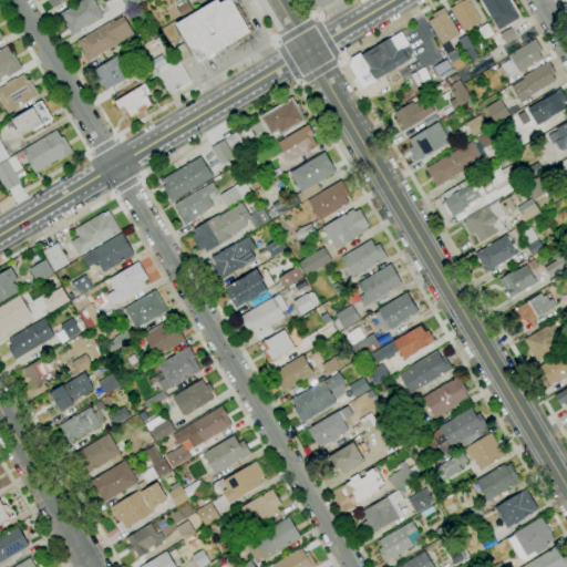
[(72,37),(64,23),(65,22),(60,13),(82,0),(92,0),(103,16),(80,30),(80,31),(72,37)]
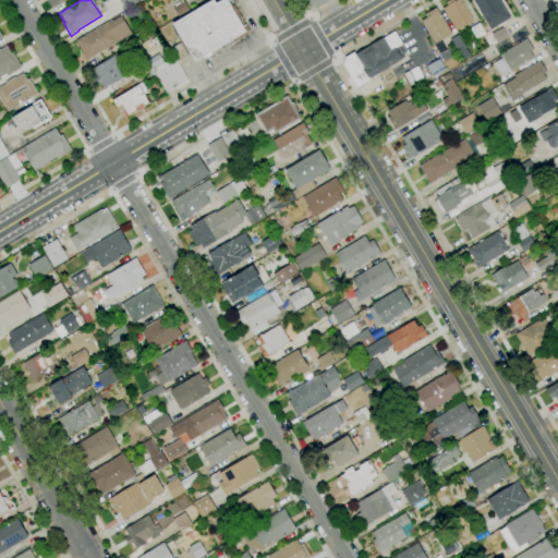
[(125,10),(119,0),(137,0),(138,2),(125,10)]
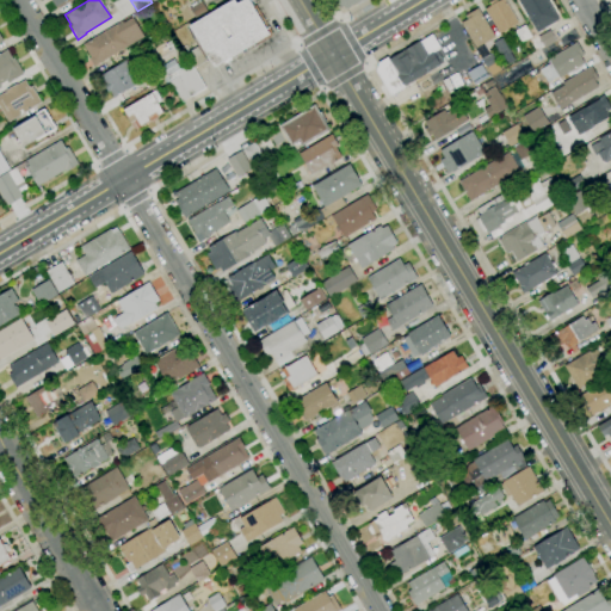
[(186,54),(201,45),(189,26),(232,0),(234,0),(236,4),(242,0),(248,0),(269,35),(214,67),(209,60),(195,68),(186,54)]
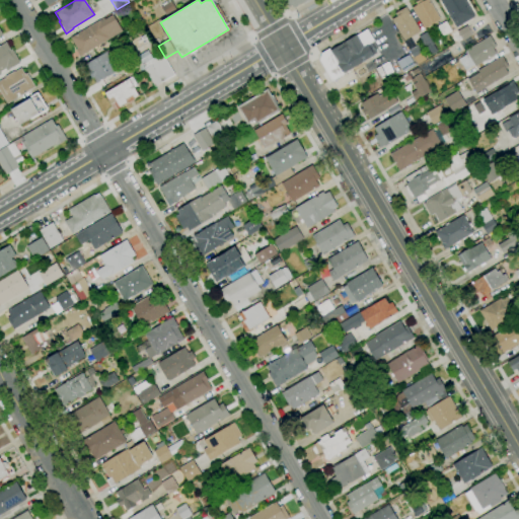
[(288,6),(284,0),(308,0),(295,8),(288,6)]
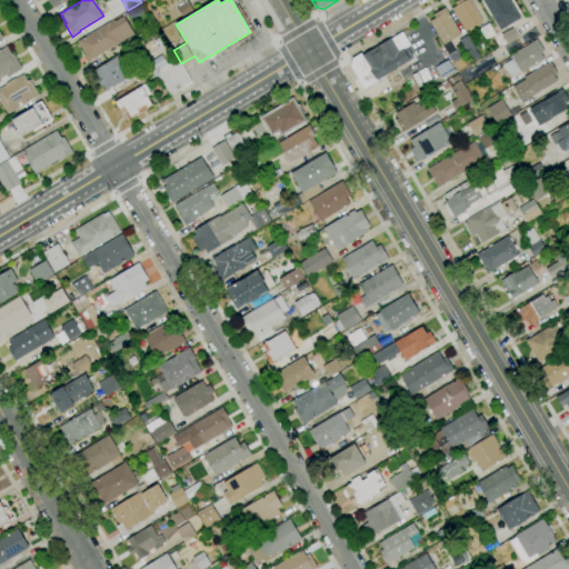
[(466,31),(451,8),(458,5),(456,2),(459,0),(461,0),(462,1),(465,0),(470,0),(482,21),(466,31)]
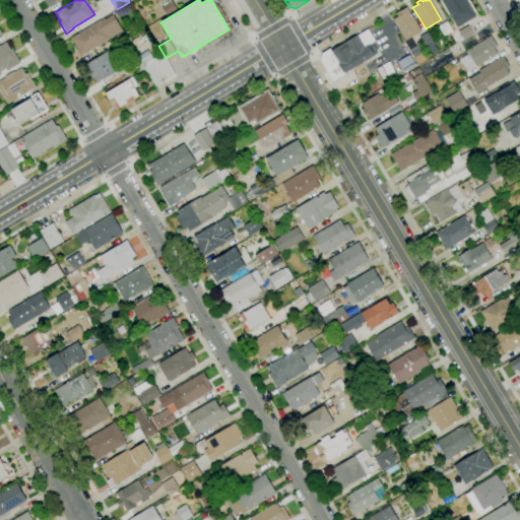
[(457,27),(441,0),(465,0),(475,16),(457,27)]
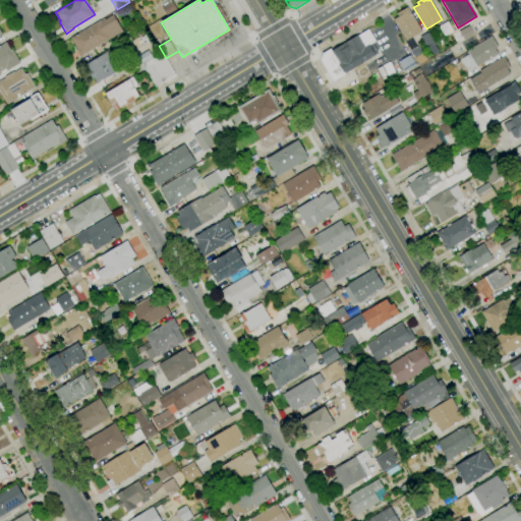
[(166,15),(161,7),(164,6),(162,4),(167,1),(168,3),(172,1),(176,8),(166,15)]
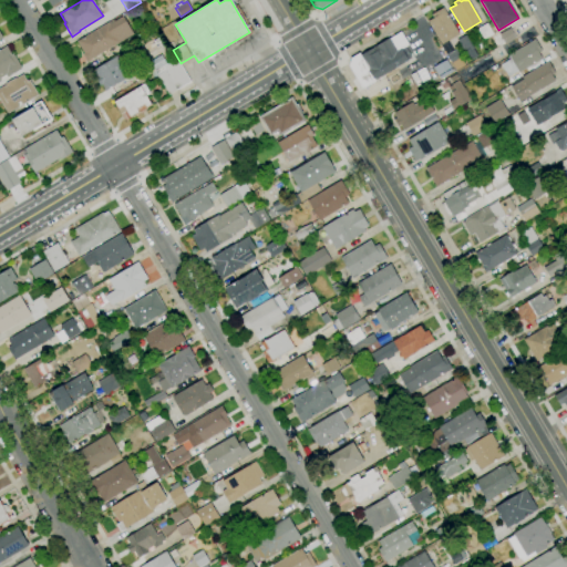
[(442,44),(428,21),(433,18),(431,14),(443,8),(459,34),(442,44)]
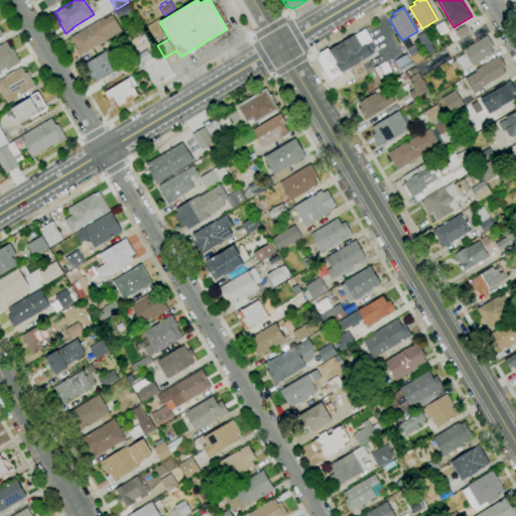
[(79,56),(75,49),(77,48),(70,37),(103,18),(104,20),(112,15),(121,31),(79,56)]
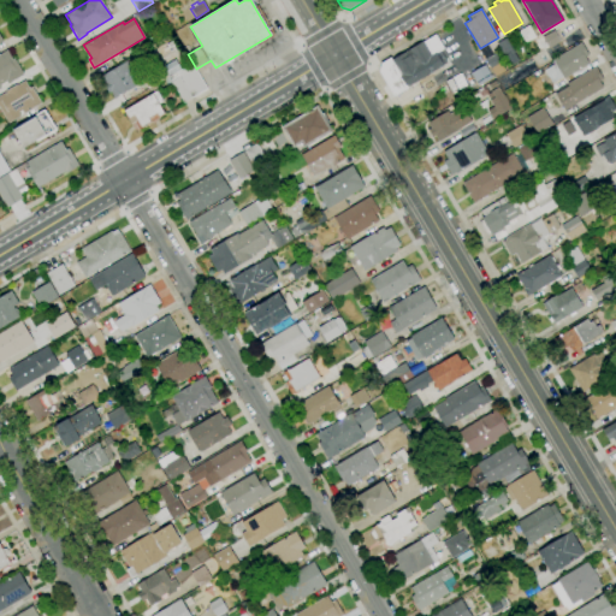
[(526,43),(519,31),(528,25),(535,37),(526,43)]
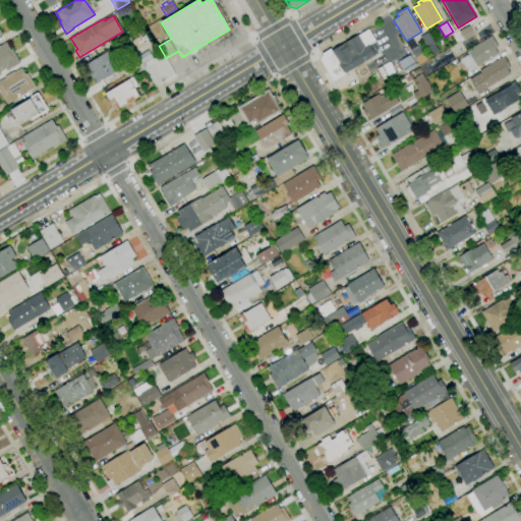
[(463,41),(458,32),(468,26),(472,36),(463,41)]
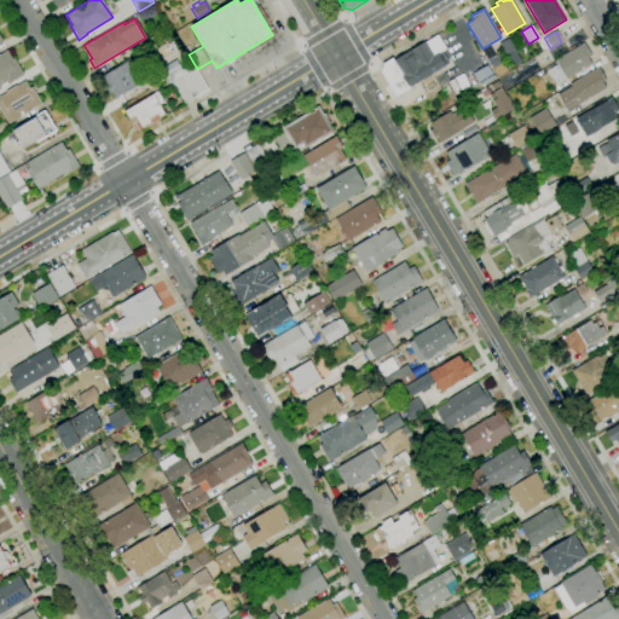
[(131,55),(127,50),(150,36),(152,41),(131,55)]
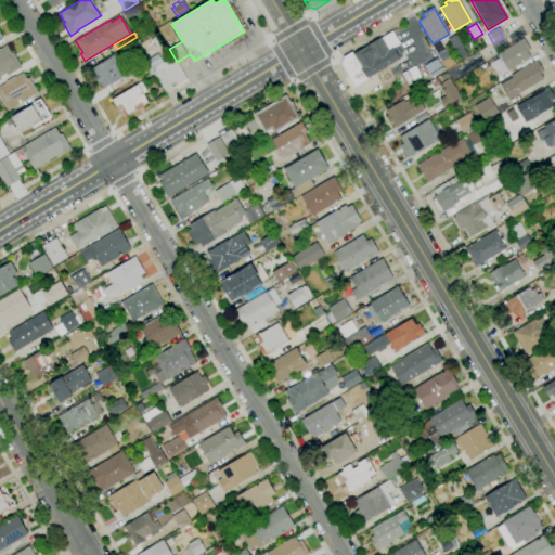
[(456,52),(456,51),(454,52),(448,40),(456,35),(463,47),(460,49),(461,50),(456,52)]
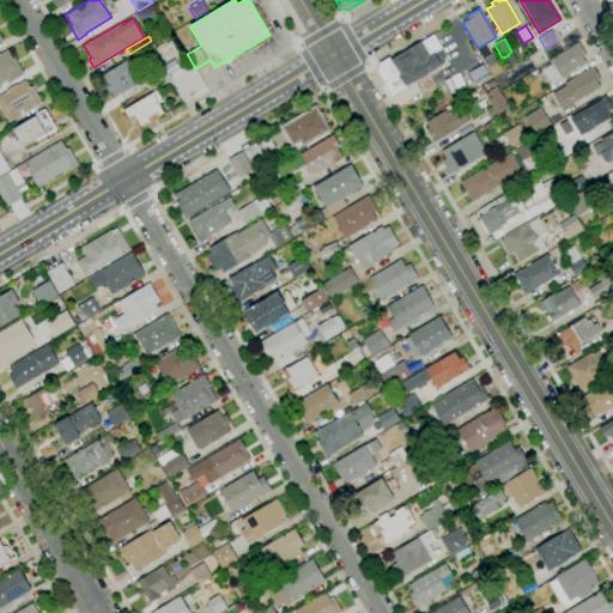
[(380,64),(389,58),(390,60),(422,42),(429,55),(434,52),(435,53),(438,50),(445,62),(405,86),(406,87),(392,96),(377,71),(380,64)]
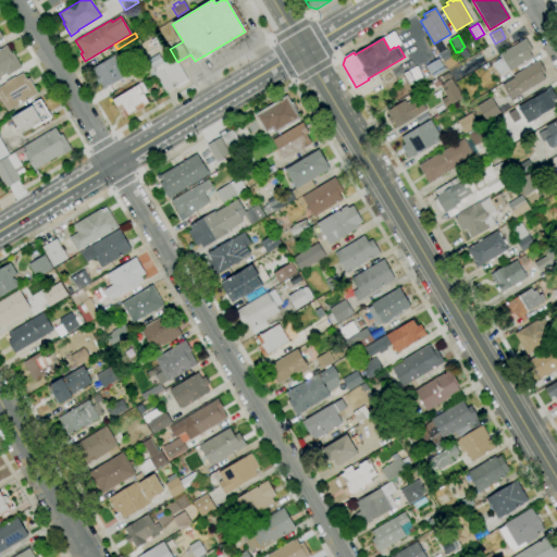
[(498,76),(492,64),(502,58),(499,54),(525,39),(532,50),(530,52),(532,58),(509,71),(508,70),(498,76)]
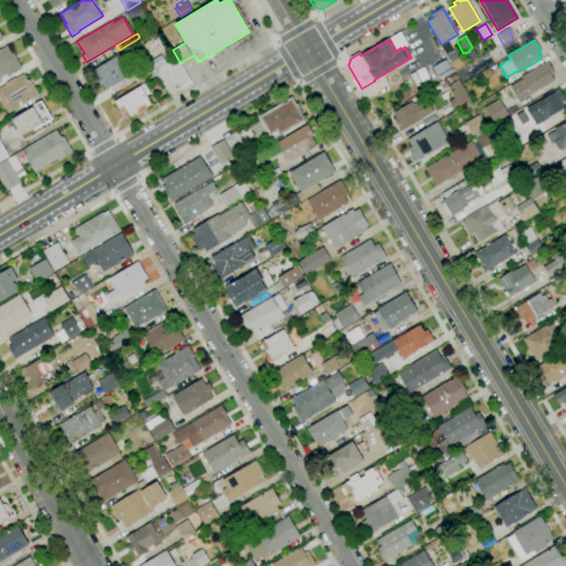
[(0,50),(7,45),(12,54),(21,69),(10,75),(10,76),(0,82),(0,50)]
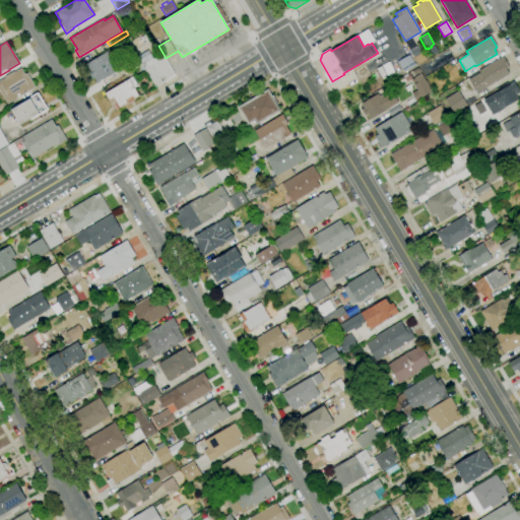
[(413,58),(409,51),(418,46),(423,53),(413,58)]
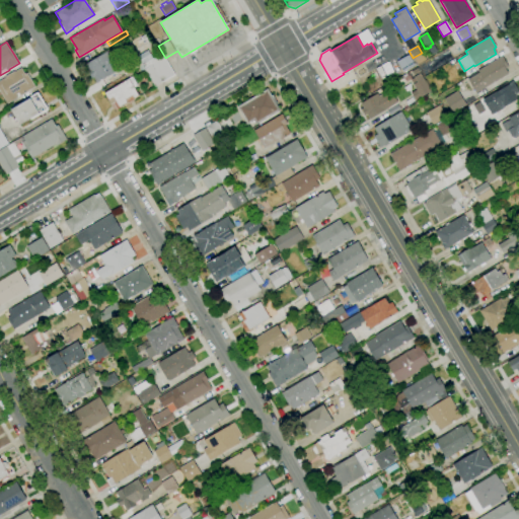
[(137,57),(148,51),(152,58),(141,65),(137,57)]
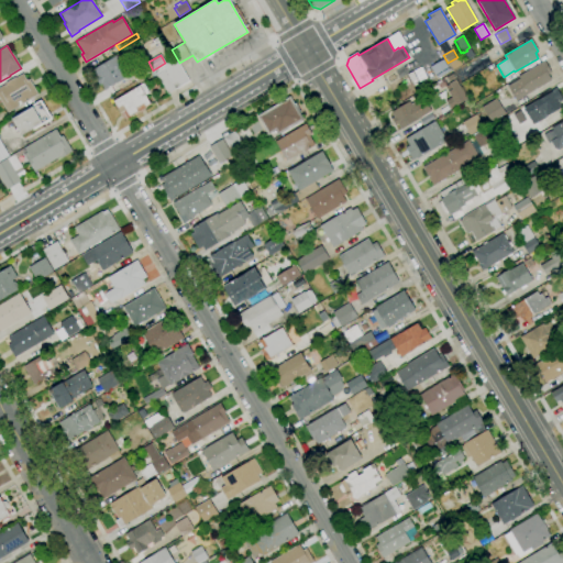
[(105,90),(100,84),(98,85),(94,78),(98,76),(94,69),(116,56),(120,62),(124,58),(129,66),(123,69),(128,76),(111,85),(112,86),(105,90)]
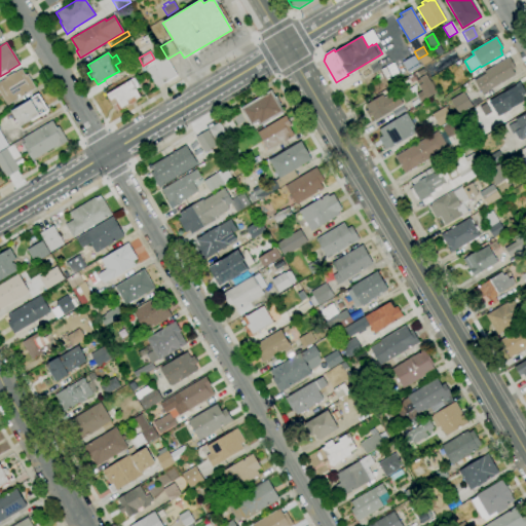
[(177,75),(156,87),(148,74),(145,75),(140,68),(163,53),(177,75)]
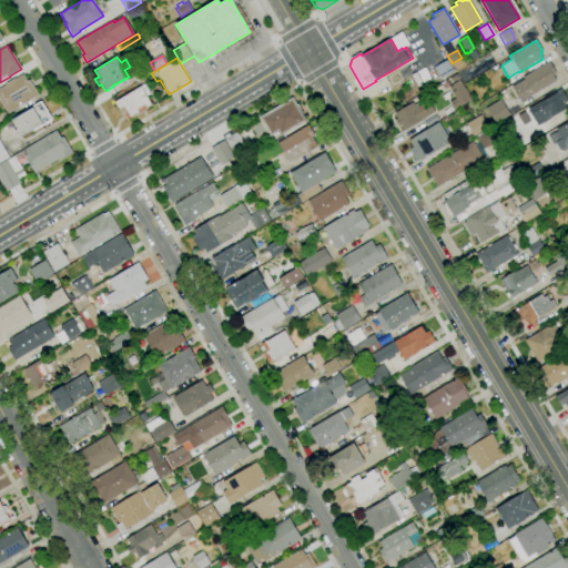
[(440,79),(434,68),(447,60),(454,71),(440,79)]
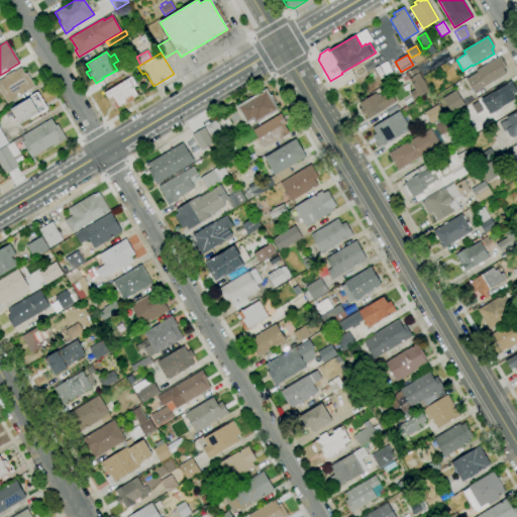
[(474,93),(466,80),(477,73),(476,70),(500,56),(506,67),(503,69),(506,74),(474,93)]
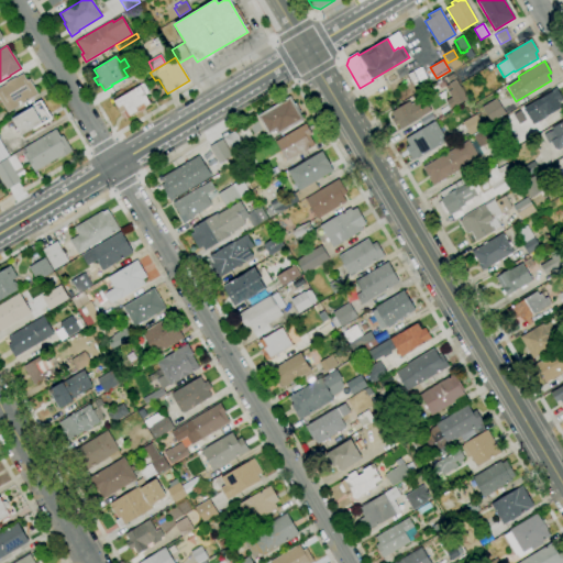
[(8,113),(0,100),(0,87),(6,84),(15,77),(15,78),(23,74),(28,80),(29,79),(37,95),(21,103),(20,101),(17,102),(19,107),(8,113)]
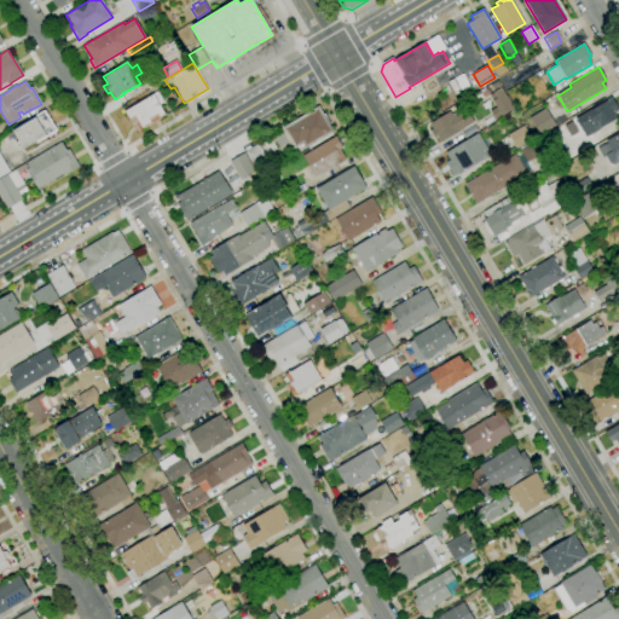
[(495,120),(490,111),(496,106),(492,100),(496,98),(496,97),(491,99),(489,96),(493,93),(492,92),(501,87),(514,109),(495,120)]
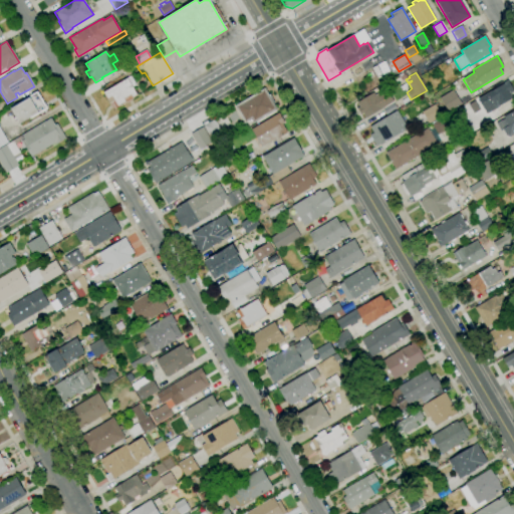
[(115,108),(112,102),(109,103),(103,92),(131,76),(136,84),(132,87),(137,95),(115,108)]
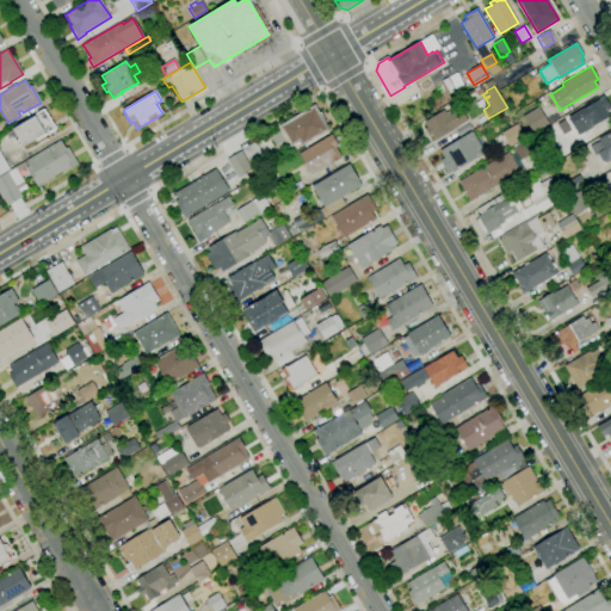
[(579,136),(568,118),(604,97),(610,107),(606,111),(609,116),(593,125),(594,127),(579,136)]
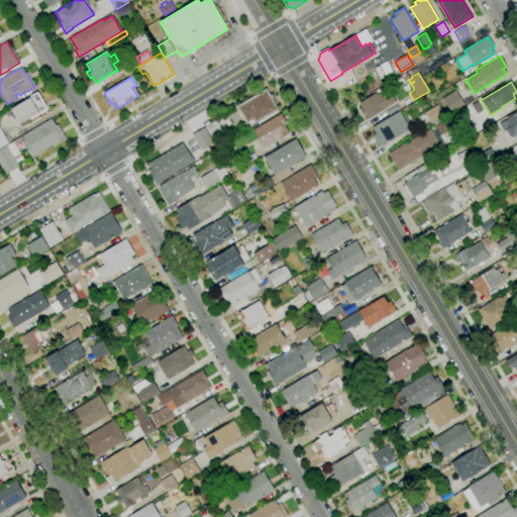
[(254,124),(252,120),(246,124),(235,107),(266,89),(270,95),(271,94),(276,103),(275,103),(279,110),(254,124)]
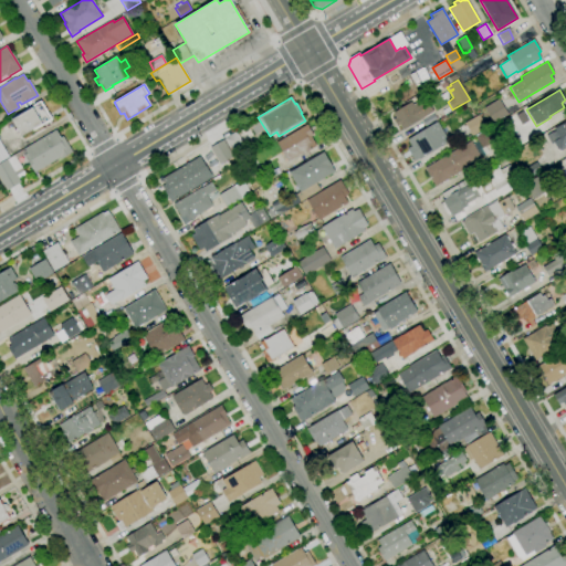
[(493,123),(484,108),(499,98),(507,114),(493,123)]
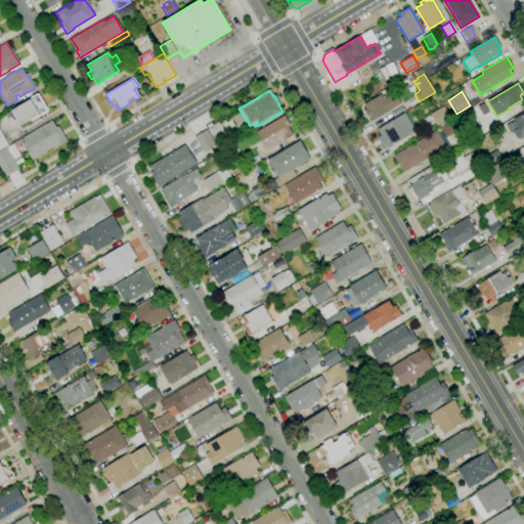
[(20,126),(17,122),(15,123),(9,112),(31,99),(30,98),(38,93),(48,111),(31,121),(31,120),(20,126)]
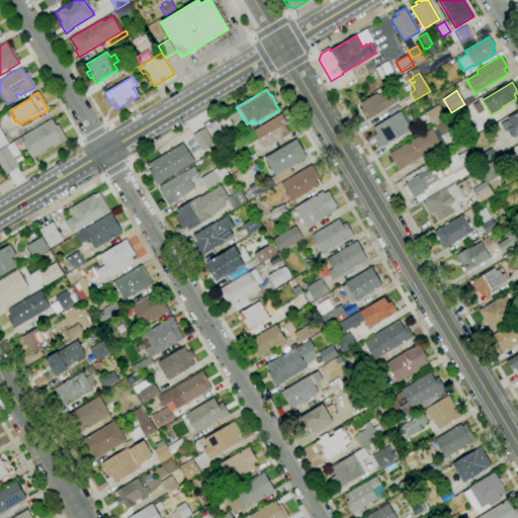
[(368,119),(365,113),(363,115),(360,110),(362,108),(359,103),(376,93),(377,96),(384,92),(386,96),(392,93),(397,102),(368,119)]
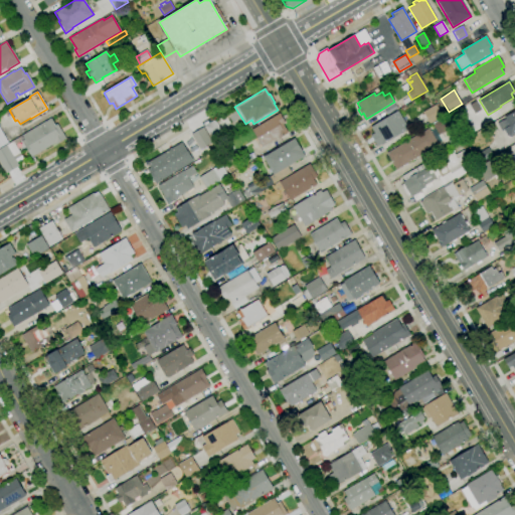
[(430,124),(422,112),(436,104),(443,116),(430,124)]
